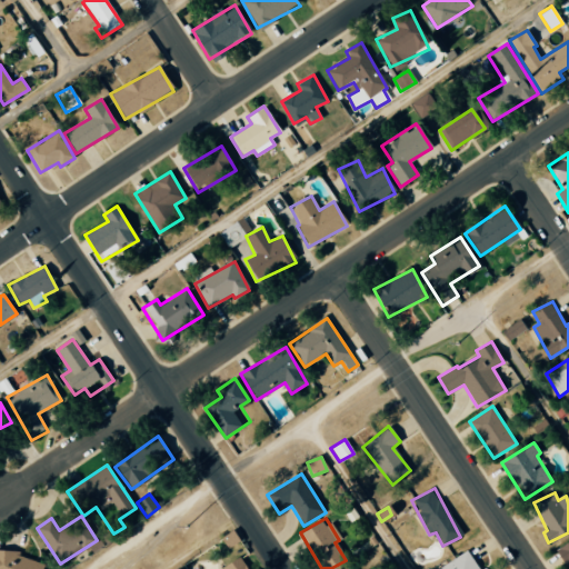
[(239,541),(232,530),(220,538),(227,549),(239,541)]
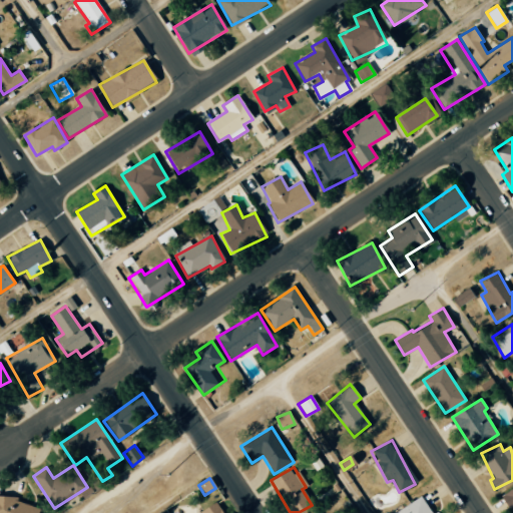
[(87,488),(79,494),(83,499),(96,490),(89,480),(84,483),(87,488)]
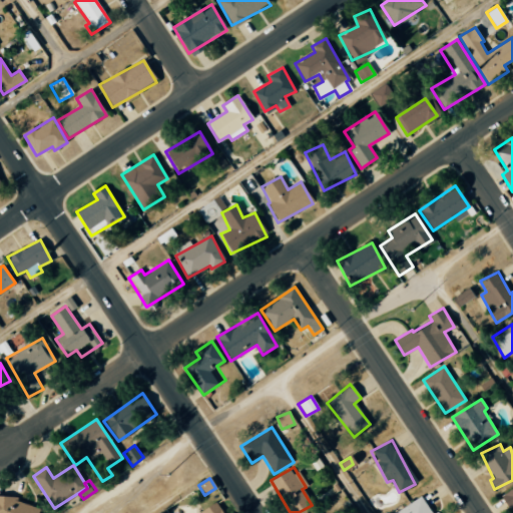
[(512,487),(502,495),(512,510),(512,487)]
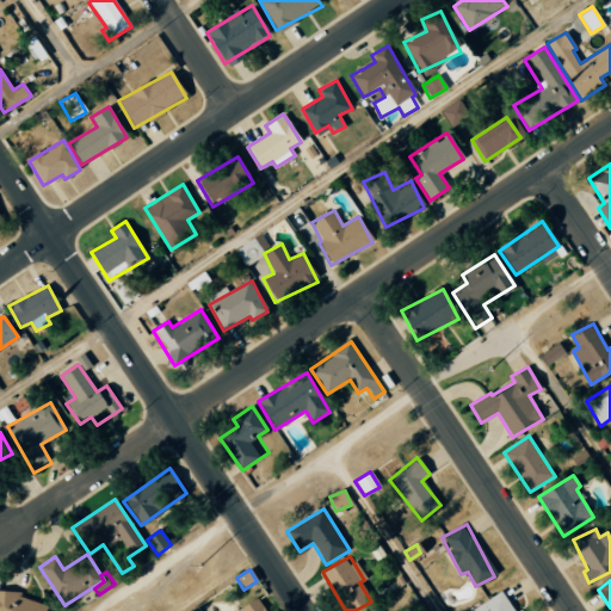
[(44,610),(47,605),(0,588),(0,610),(44,610)]
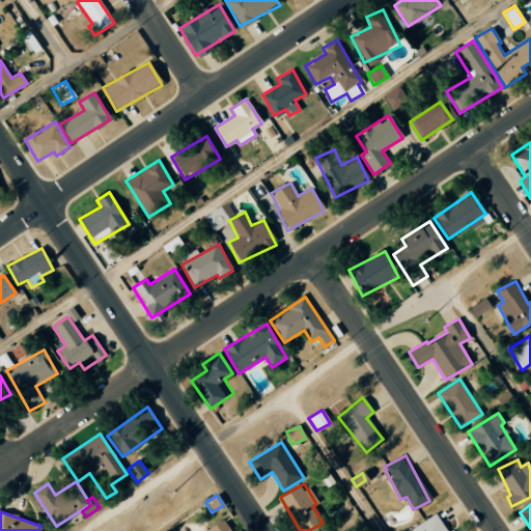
[(408,530),(453,530),(453,529),(450,530),(446,530),(436,513),(408,530)]
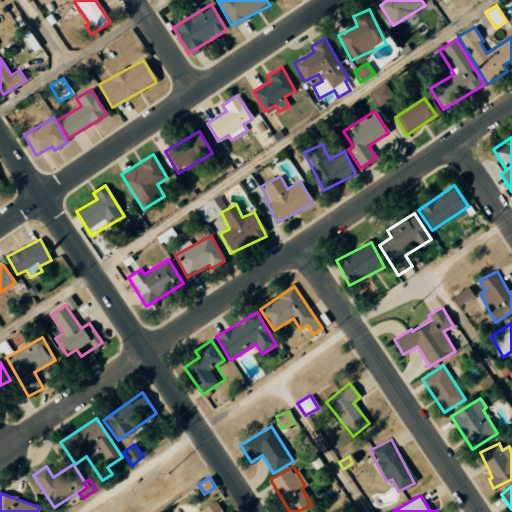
[(201,511),(222,511),(217,503),(201,511)]
